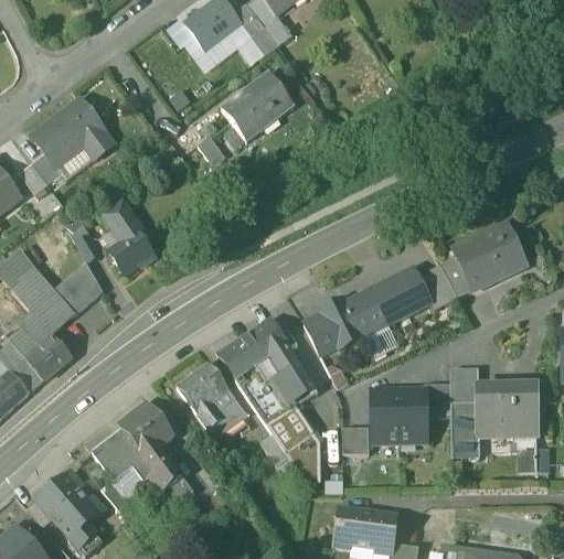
[(194,39),(204,52),(240,24),(233,15),(222,0),(216,0),(183,24),(194,39)]
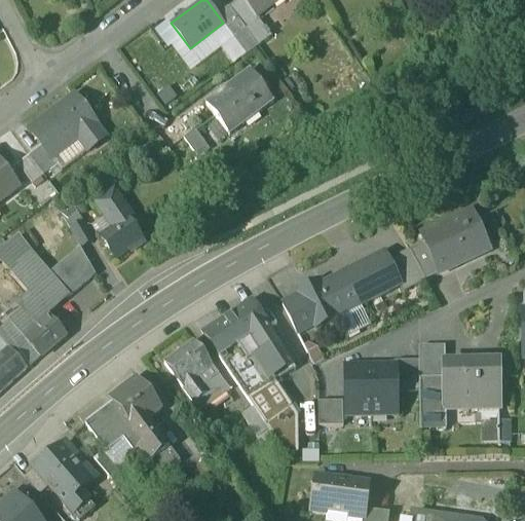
[(229,4),(229,5),(246,27),(247,28),(260,17),(257,13),(255,14),(244,0),(235,0),(229,4)]
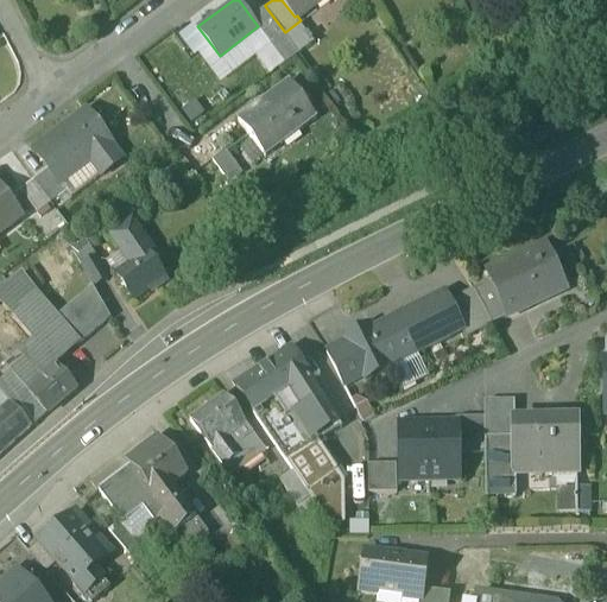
[(282,0),(295,17),(297,16),(310,6),(307,1),(308,0),(282,0)]
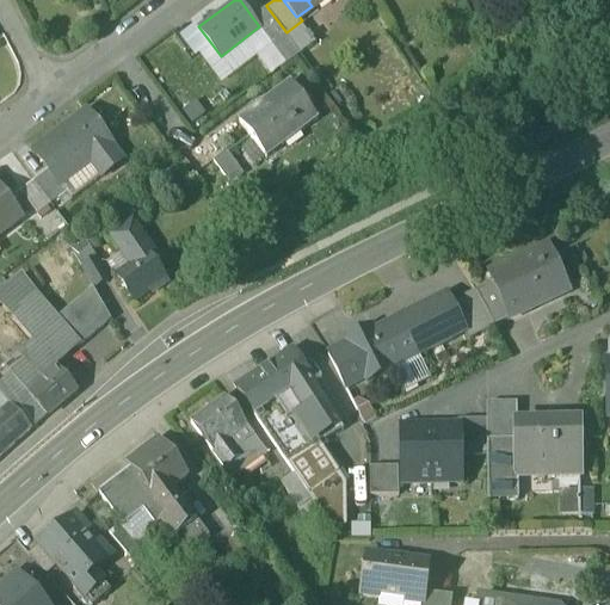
[(271,42),(285,31),(266,6),(252,17),(259,26),(271,42)]
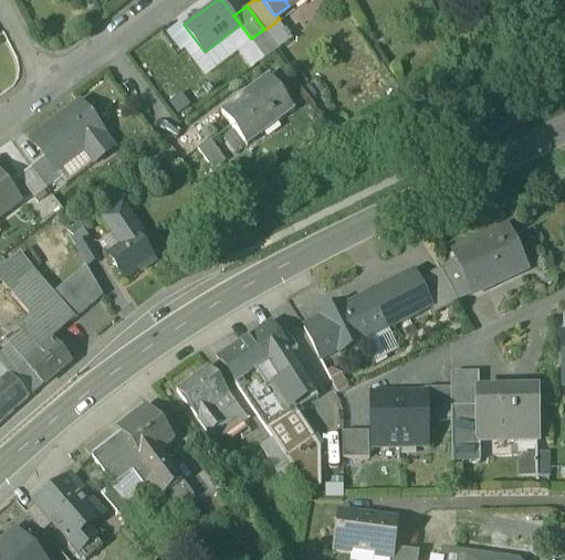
[(181,48),(184,45),(195,39),(184,24),(179,19),(166,29),(181,48)]
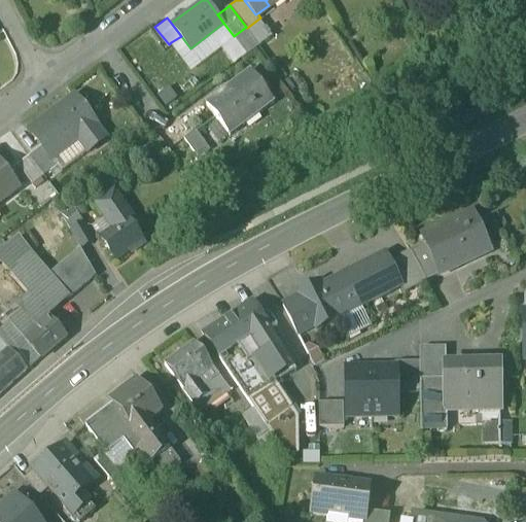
[(272,33),(260,18),(247,28),(258,43),(272,33)]
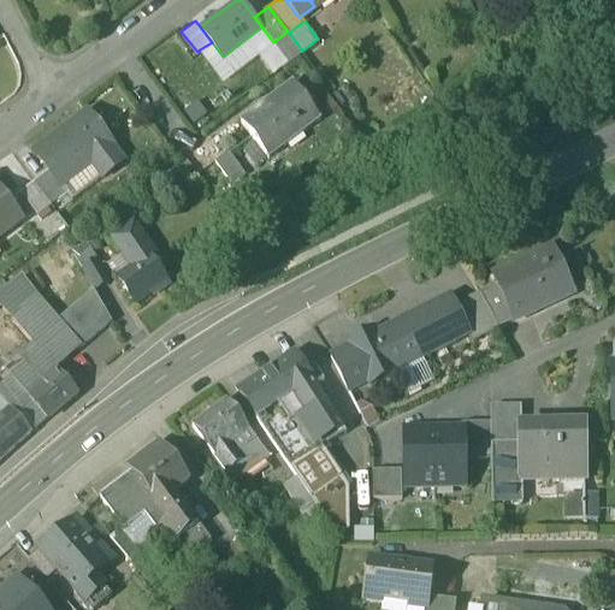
[(261,27),(223,57),(224,58),(234,71),(259,53),(273,42),(261,27)]
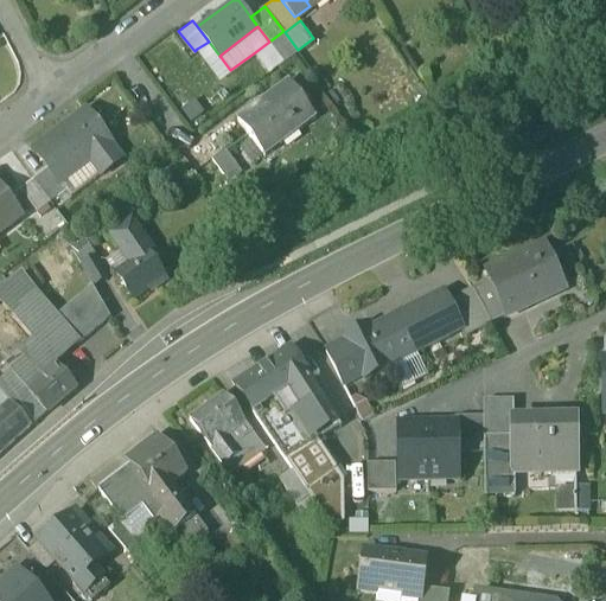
[(284,31),(269,42),(284,61),(298,50),(285,32),(284,31)]
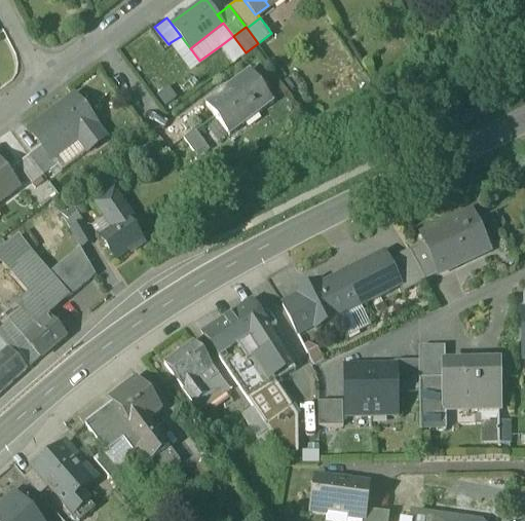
[(190,48),(181,36),(171,42),(182,57),(191,49),(190,48)]
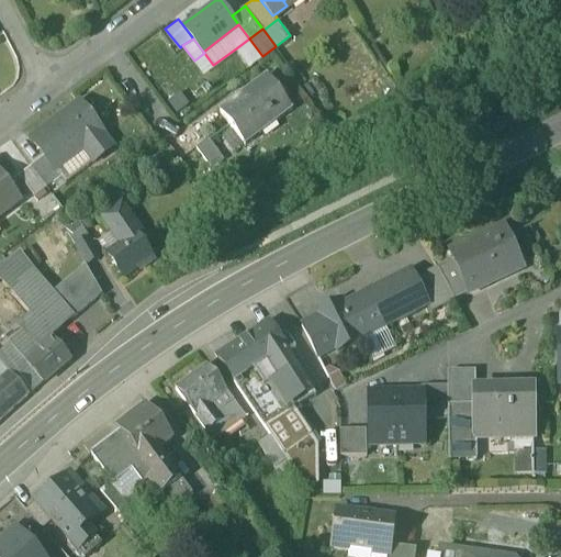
[(262,56),(249,39),(236,48),(249,66),(262,56)]
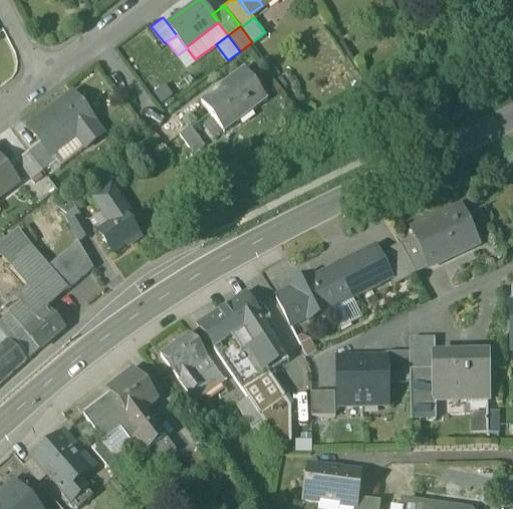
[(195,59),(187,48),(178,55),(186,66),(195,59)]
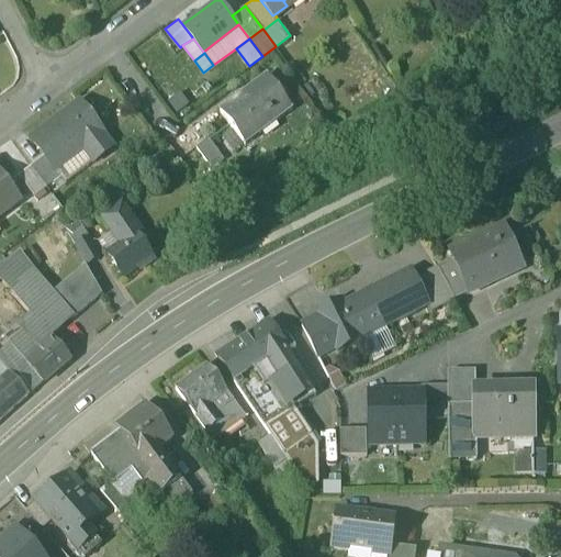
[(220,109),(245,142),(262,130),(254,117),(267,107),(277,119),(293,107),(268,73),(220,109)]
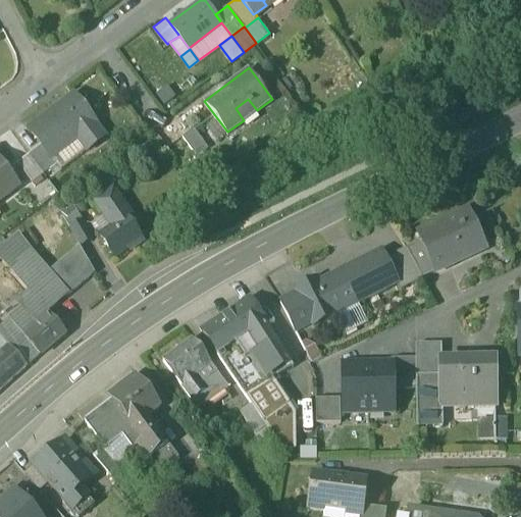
[(42,143),(51,155),(52,154),(77,135),(87,147),(104,134),(74,94),(31,126),(42,143)]
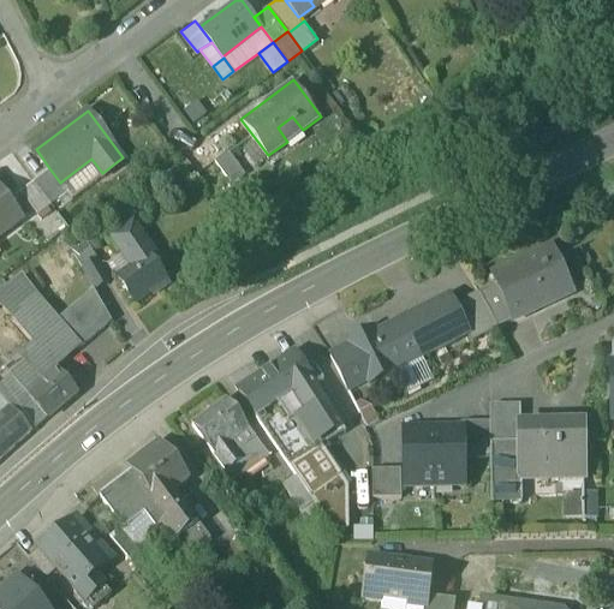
[(215,159),(232,183),(245,173),(228,149),(215,159)]
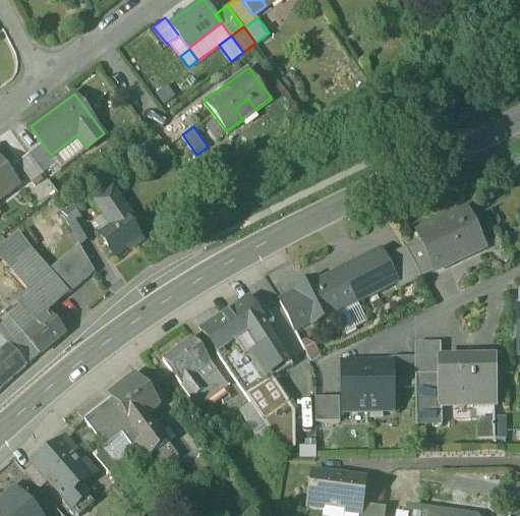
[(61,165),(87,147),(77,134),(52,154),(58,161),(61,165)]
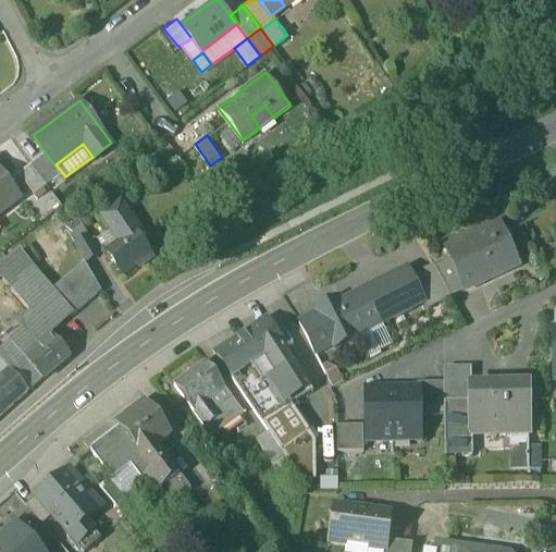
[(45,152),(32,162),(47,183),(62,172),(56,164),(54,166),(45,152)]
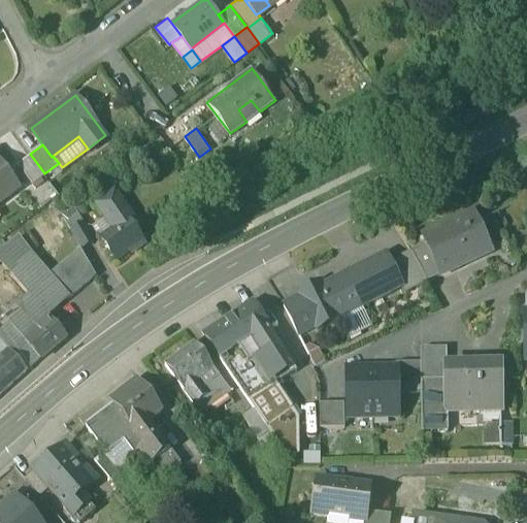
[(34,182),(44,173),(30,154),(20,162),(34,182)]
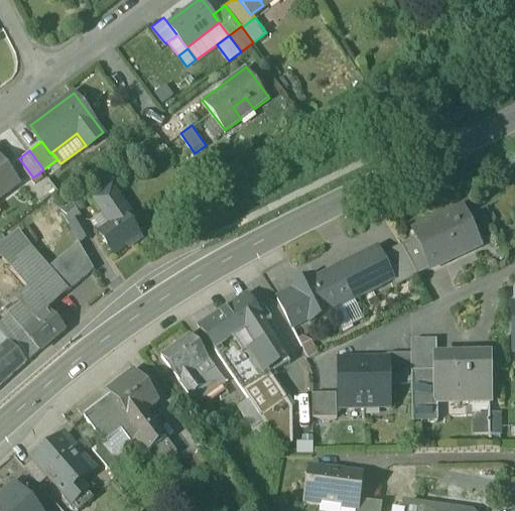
[(0,195),(19,181),(0,156),(0,195)]
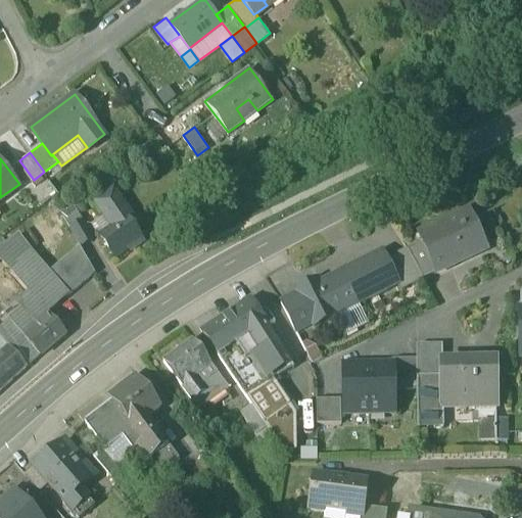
[(108,248),(114,256),(134,243),(135,245),(144,239),(134,224),(138,221),(114,186),(95,199),(104,213),(112,225),(99,234),(104,242),(102,243),(107,249),(108,248)]
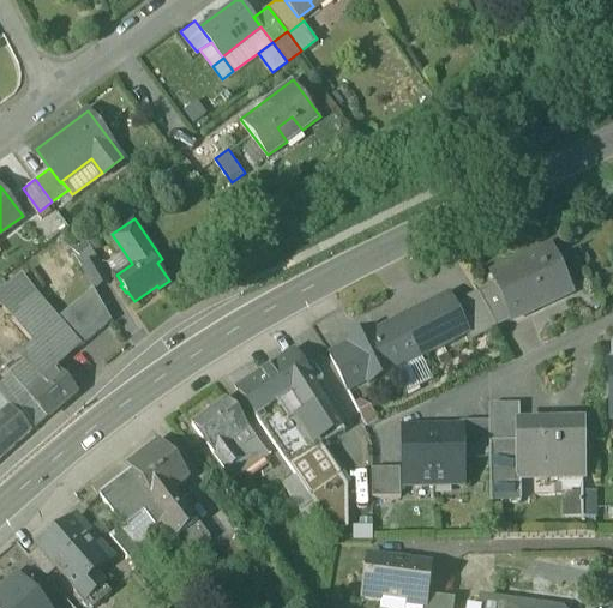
[(550,246),(565,278),(581,271),(566,239),(550,246)]
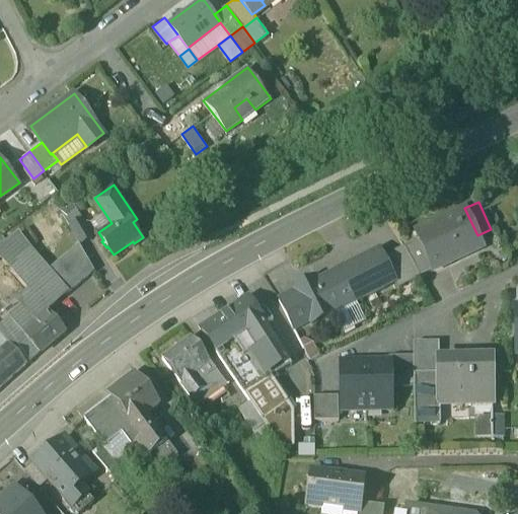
[(421,239),(433,267),(482,244),(477,235),(464,208),(417,230),(421,239)]
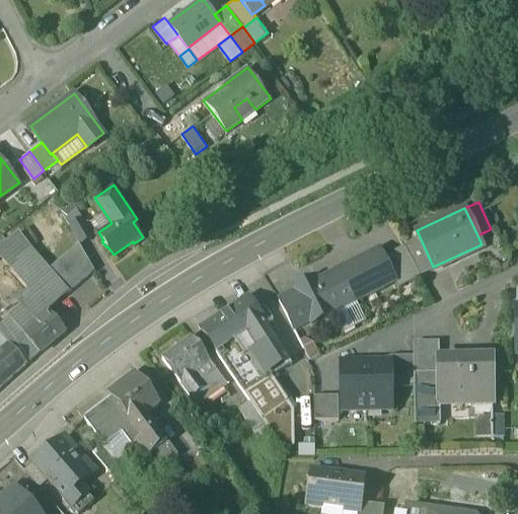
[(90,220),(98,232),(112,223),(103,211),(90,220)]
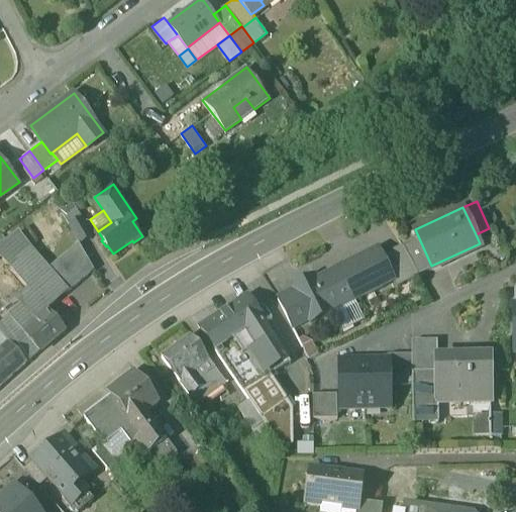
[(71,224),(79,238),(91,232),(83,217),(71,224)]
